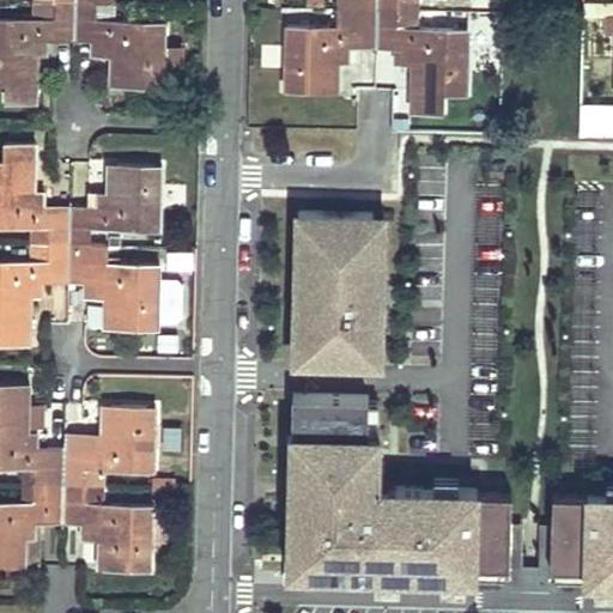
[(58,0),(43,0),(36,0),(36,18),(0,17),(0,79),(7,80),(7,99),(37,101),(40,52),(40,35),(49,36),(76,36),(77,1),(58,0)]
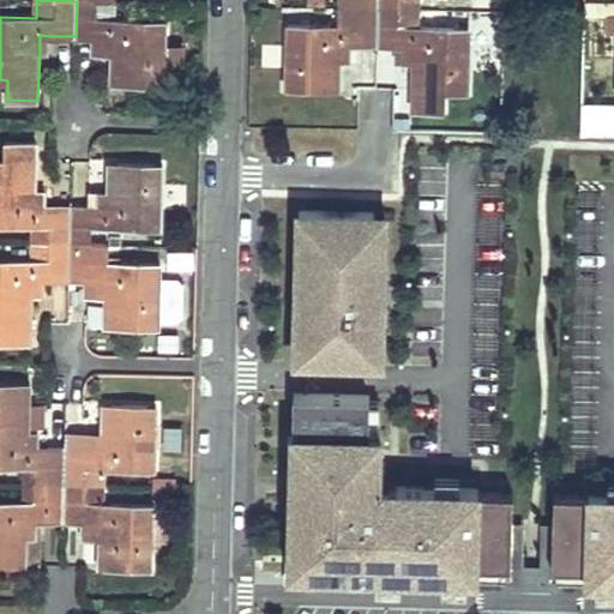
[(115,1),(77,1),(76,36),(103,37),(113,38),(113,53),(112,83),(164,84),(164,70),(166,50),(167,22),(114,19),(115,1)]
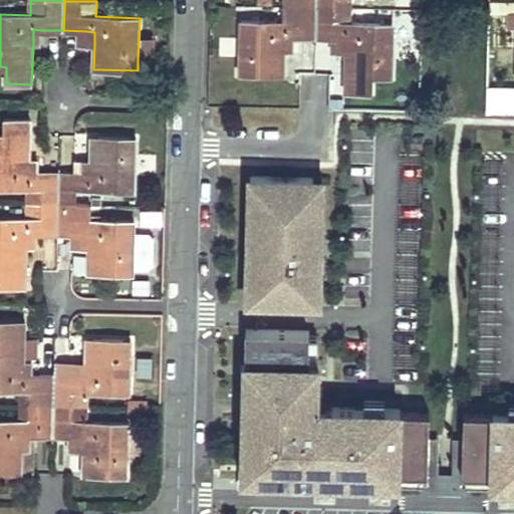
[(317,7),(284,6),(283,21),(241,20),(239,72),(284,73),(285,49),(285,36),(294,37),(316,37),(317,7)]
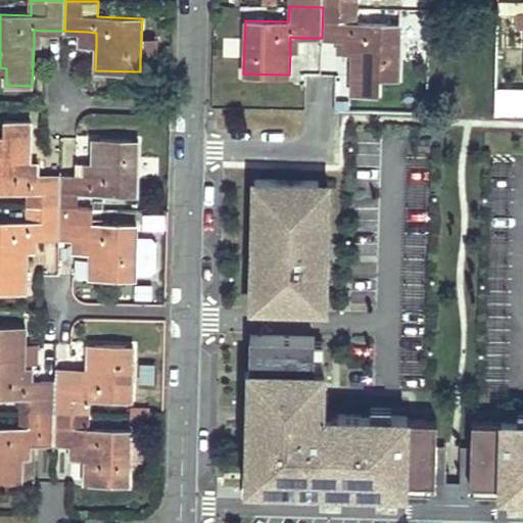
[(357,8),(323,7),(322,38),(338,39),(353,39),(353,52),(351,93),(378,93),(379,78),(397,78),(398,25),(357,24),(357,8)]
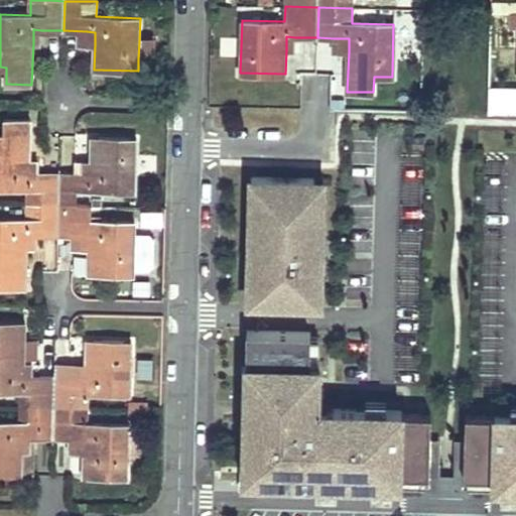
[(95,32),(87,31),(87,44),(95,44),(95,32)]
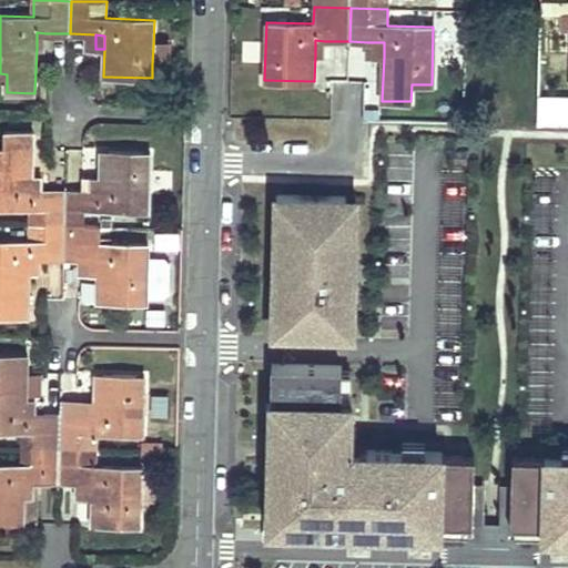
[(325,41),(315,40),(315,54),(324,56),(325,41)]
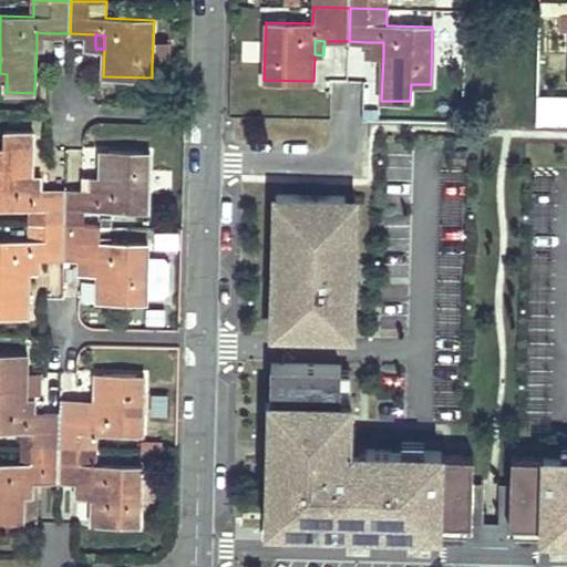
[(383,42),(367,42),(366,55),(383,57),(383,42)]
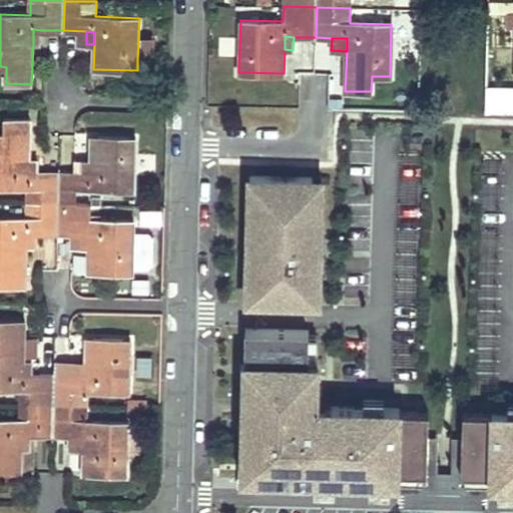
[(152,42),(138,42),(137,58),(151,59),(152,42)]
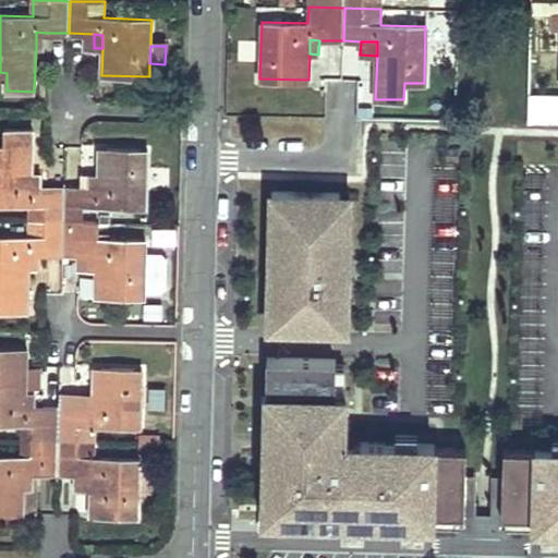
[(35,129),(5,129),(5,146),(0,145),(0,203),(29,204),(48,205),(47,221),(64,221),(65,187),(40,186),(33,186),(33,173),(35,129)]
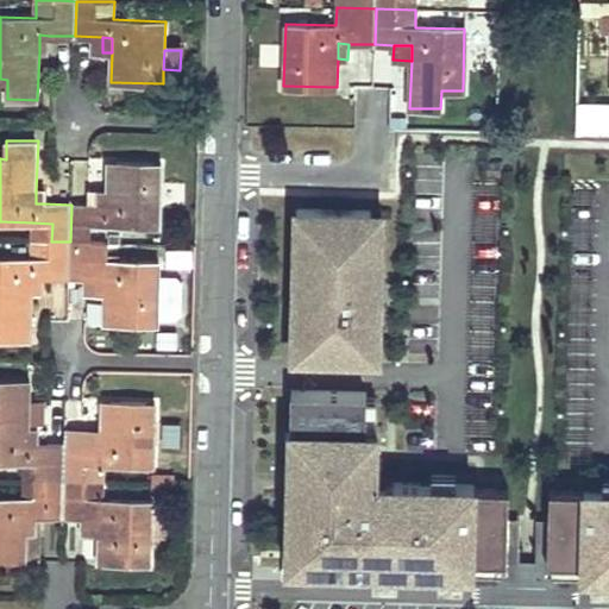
[(162,163),(110,162),(108,190),(108,206),(88,206),(71,205),(70,242),(89,243),(90,224),(159,225),(162,163)]
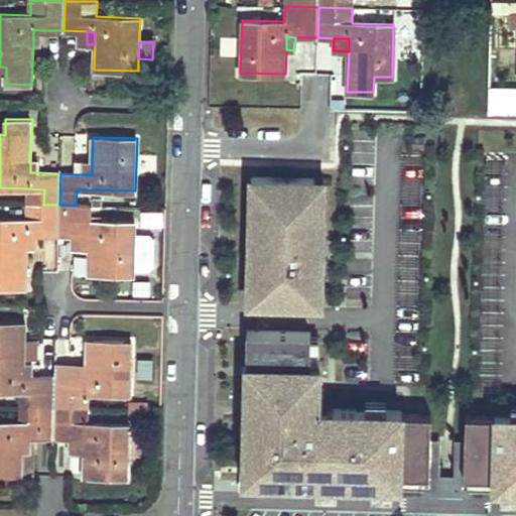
[(92,161),(76,160),(75,174),(92,174),(92,161)]
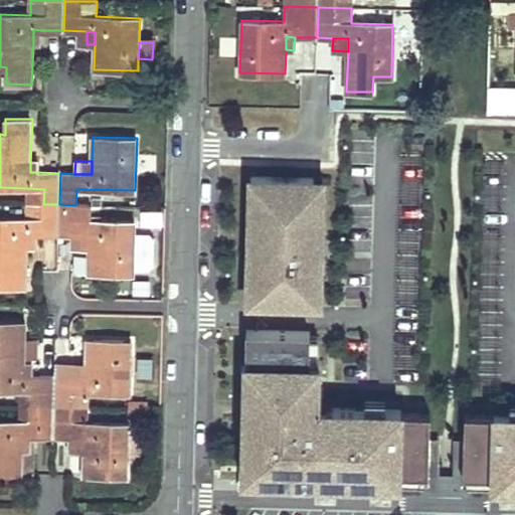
[(322,208),(313,208),(314,178),(249,177),(248,209),(259,209),(258,227),(248,227),(247,265),(247,272),(256,272),(256,303),(263,303),(320,305),(321,272),(317,272),(317,254),(321,253),(322,208)]
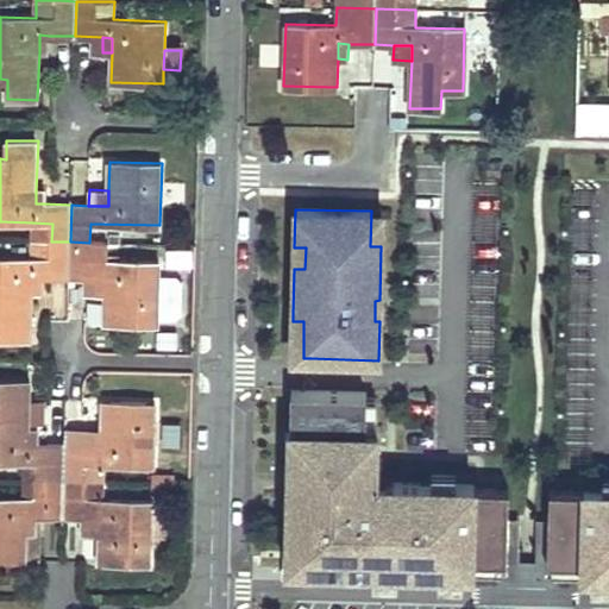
[(32,240),(51,242),(52,224),(32,223),(32,240)]
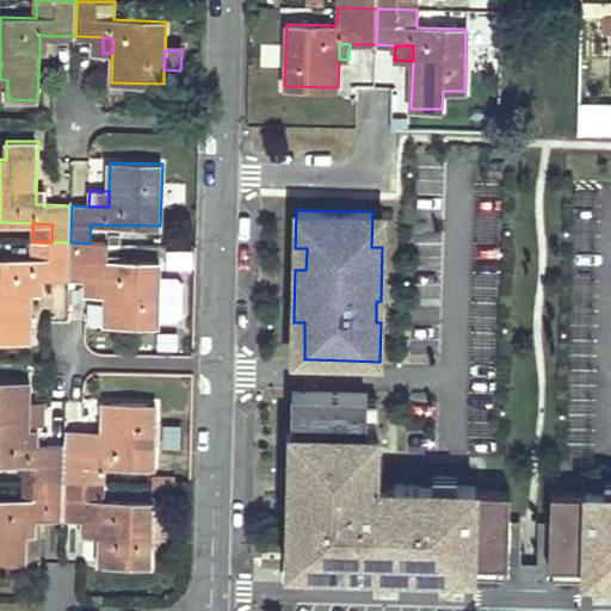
[(51,242),(32,241),(31,259),(51,260),(51,242)]
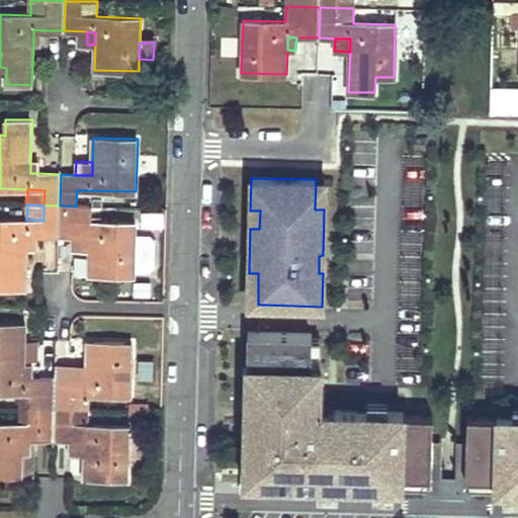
[(60,205),(44,205),(44,221),(26,220),(0,219),(0,286),(26,287),(28,247),(28,235),(36,235),(59,235),(60,205)]
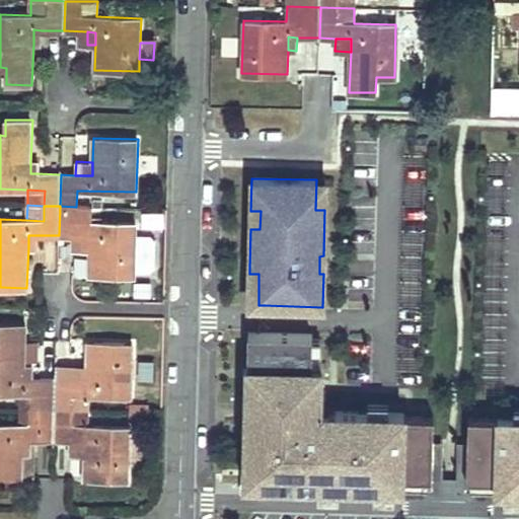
[(76,207),(60,206),(59,235),(75,236),(91,236),(90,250),(89,274),(134,276),(134,270),(135,233),(136,223),(89,222),(90,207),(76,207)]
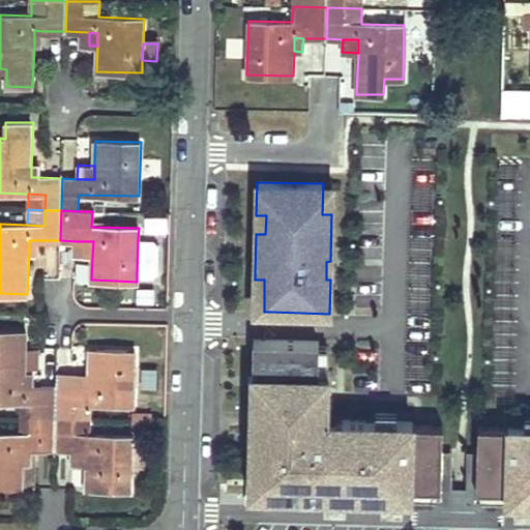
[(153,239),(138,238),(137,275),(152,276),(157,271),(158,244),(153,239)]
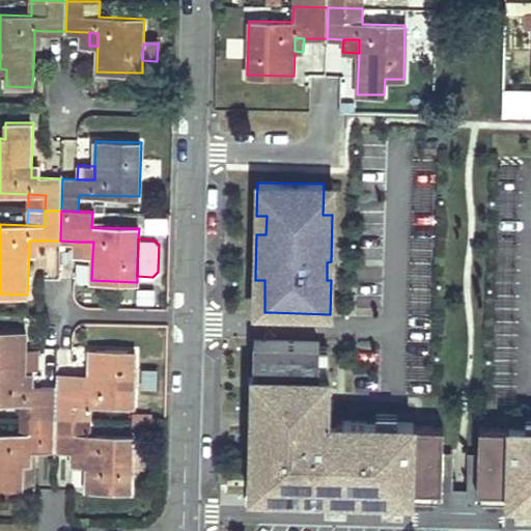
[(37,241),(29,241),(29,253),(36,253),(37,241)]
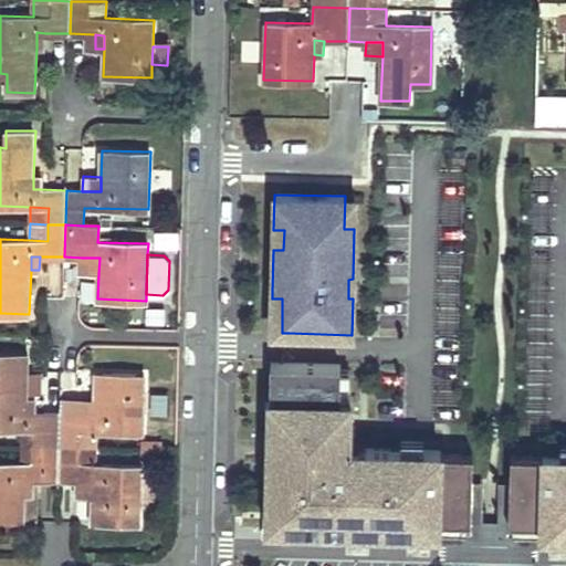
[(100,258),(82,258),(81,272),(98,273),(100,258)]
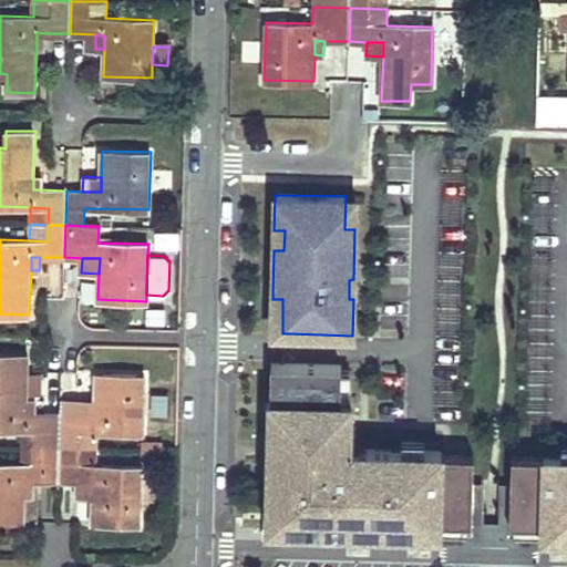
[(26,357),(0,356),(0,432),(26,433),(24,449),(57,450),(58,416),(31,415),(23,415),(24,402),(26,357)]
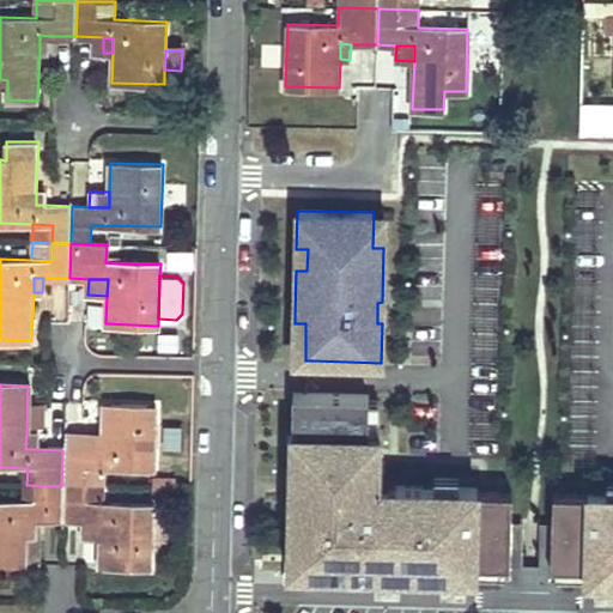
[(612,491),(589,491),(589,493),(554,493),(554,522),(542,522),(534,522),(513,522),(514,492),(479,491),(479,489),(396,486),(396,492),(380,491),(380,467),(380,450),(381,432),(381,401),(370,401),(370,395),(314,394),(293,394),(291,499),(291,508),(291,516),(290,535),(290,581),(402,583),(471,586),(477,586),(511,587),(533,587),(552,588),(587,588),(598,588),(612,588),(612,491)]
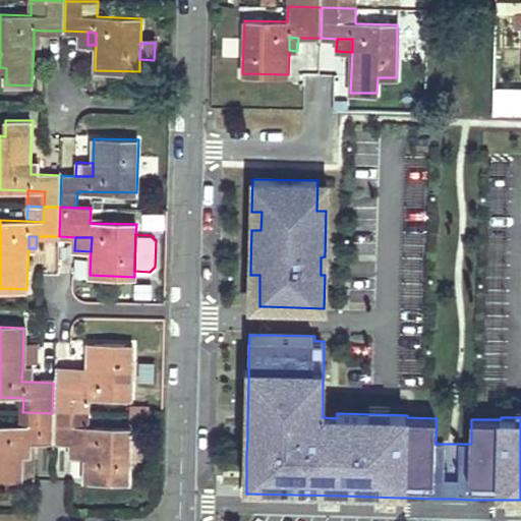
[(130,346),(85,345),(84,371),(83,384),(53,383),(52,413),(84,414),(85,398),(128,400),(130,346)]
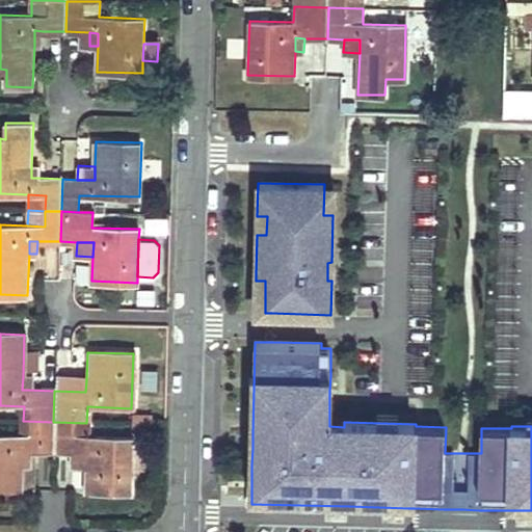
[(86,379),(54,378),(54,391),(85,392),(86,379)]
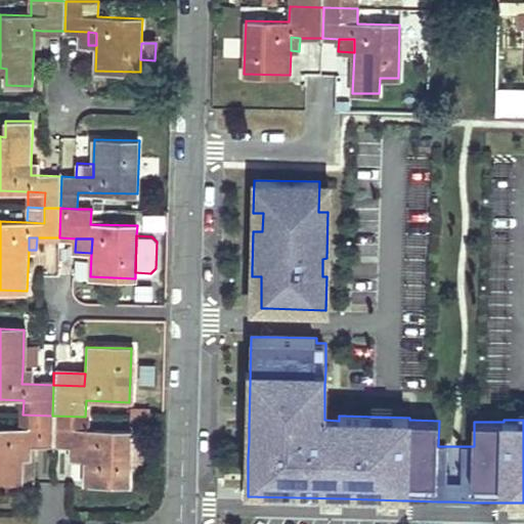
[(52,416),(23,415),(23,430),(0,428),(0,483),(18,484),(18,479),(19,445),(34,446),(50,446),(52,416)]
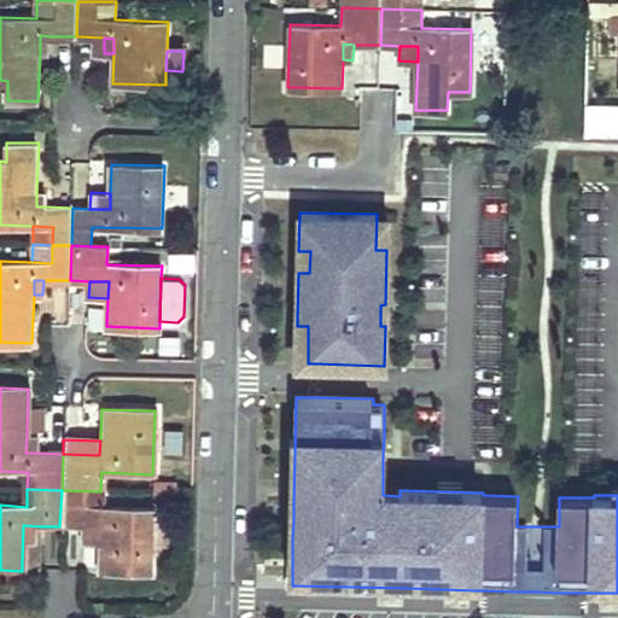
[(100,491),(62,490),(59,526),(81,528),(98,528),(98,543),(97,572),(151,573),(152,511),(100,509),(100,491)]
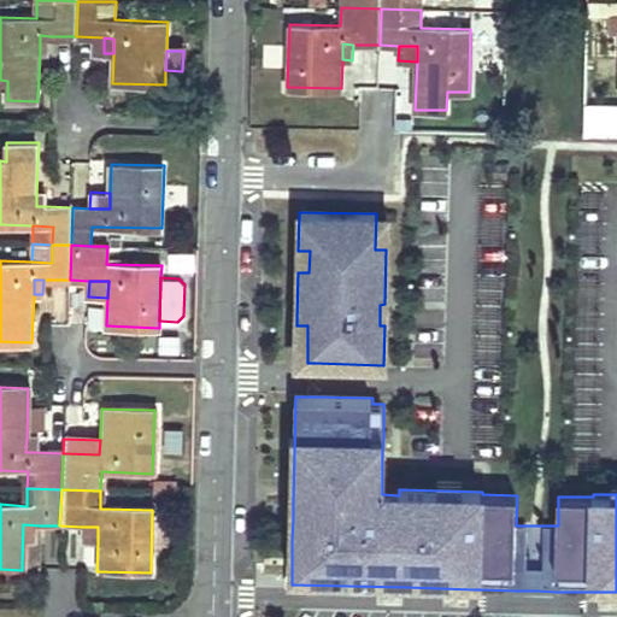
[(40,526),(23,524),(22,564),(31,564),(39,564),(40,526)]
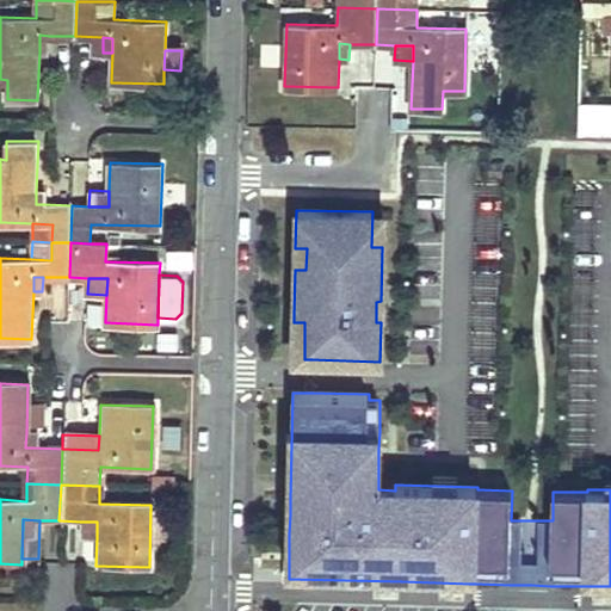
[(97,522),(80,522),(80,537),(97,537),(97,522)]
